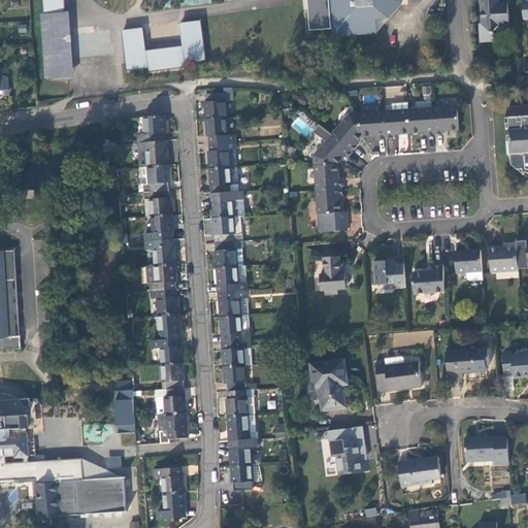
[(46,23),(70,22),(70,10),(67,10),(67,4),(66,0),(46,0),(47,12),(46,12),(46,23)]
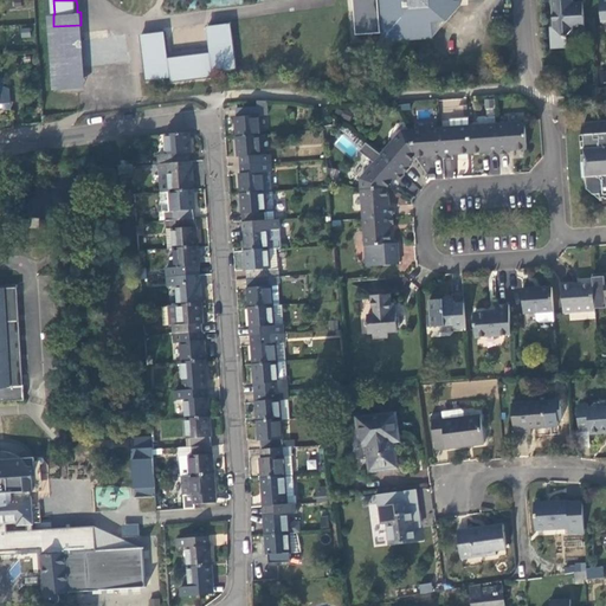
[(488,0),(487,0),(353,0),(356,36),(380,34),(381,44),(437,38),(437,37),(437,24),(451,23),(465,8),(465,5),(465,1),(488,0)]
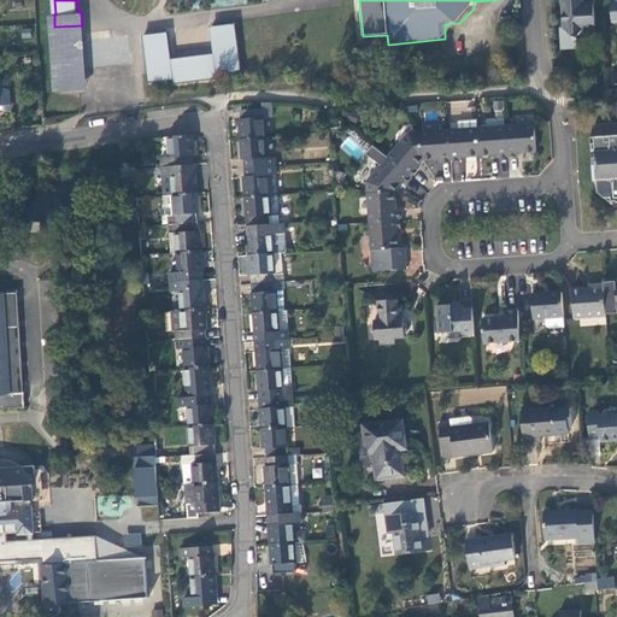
[(597,27),(595,6),(585,7),(585,3),(585,1),(579,3),(577,0),(566,0),(564,0),(566,36),(576,36),(576,37),(580,37),(587,28),(597,27)]
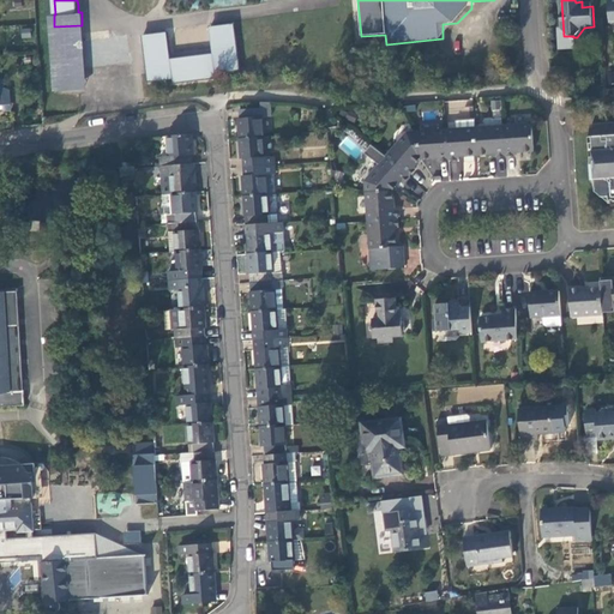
[(443,37),(457,23),(443,24),(443,37)]
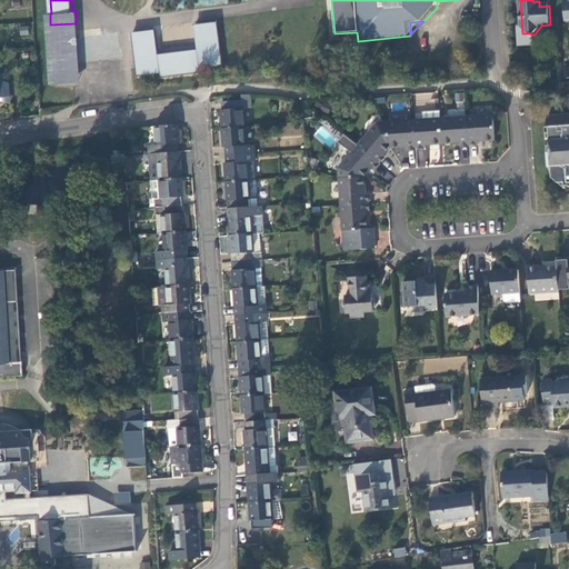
[(77,30),(76,23),(50,25),(55,82),(80,81),(79,65),(77,30)]
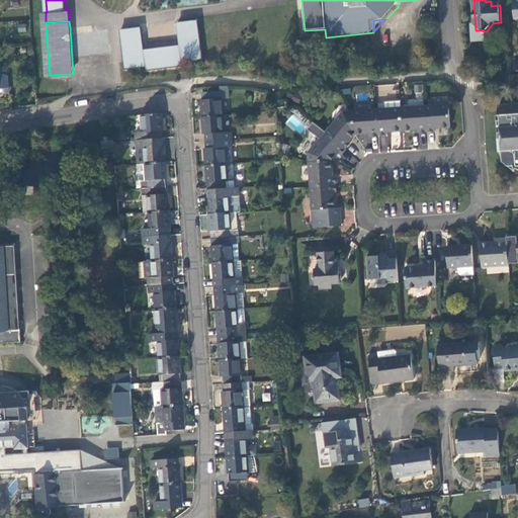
[(182,62),(204,60),(197,21),(182,22),(176,23),(178,41),(178,45),(163,47),(143,50),(143,47),(140,27),(138,27),(119,29),(124,69),(146,66),(146,68),(147,71),(183,66),(182,62)]
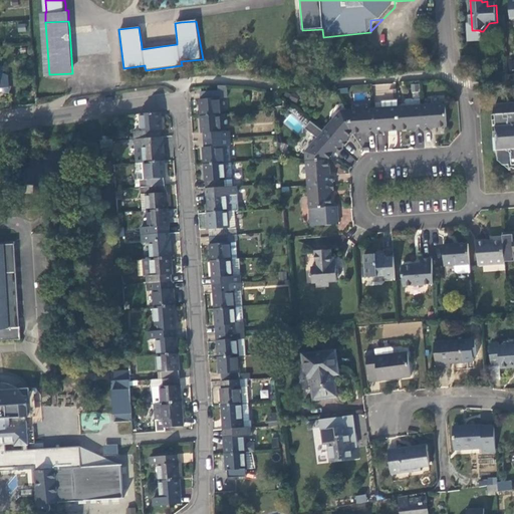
[(200,105),(201,116),(221,115),(220,97),(228,96),(227,86),(227,85),(219,84),(219,90),(201,91),(201,98),(200,98),(200,105)]
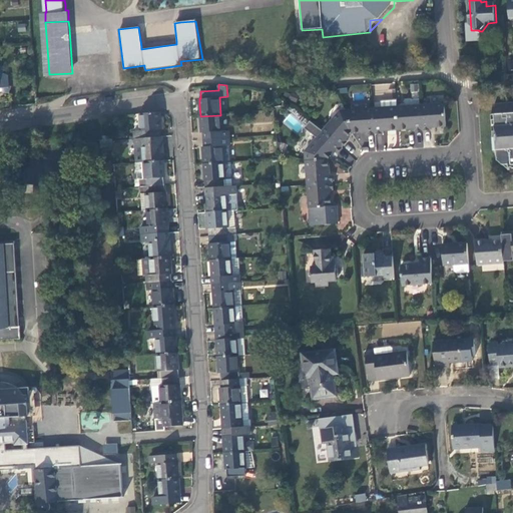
[(390,130),(399,129),(398,106),(397,100),(383,101),(384,107),(375,108),(377,133),(385,132),(385,130),(390,130)]
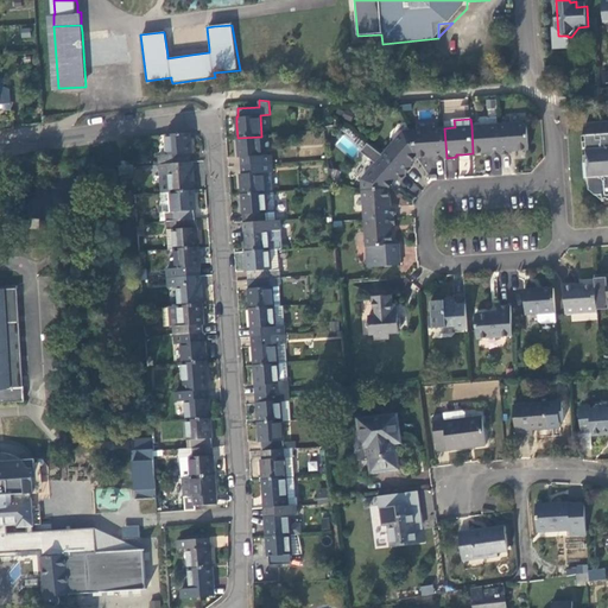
[(607,120),(587,122),(586,134),(587,134),(588,153),(589,163),(586,164),(587,178),(590,178),(591,189),(599,195),(605,195),(605,198),(607,198),(607,120)]
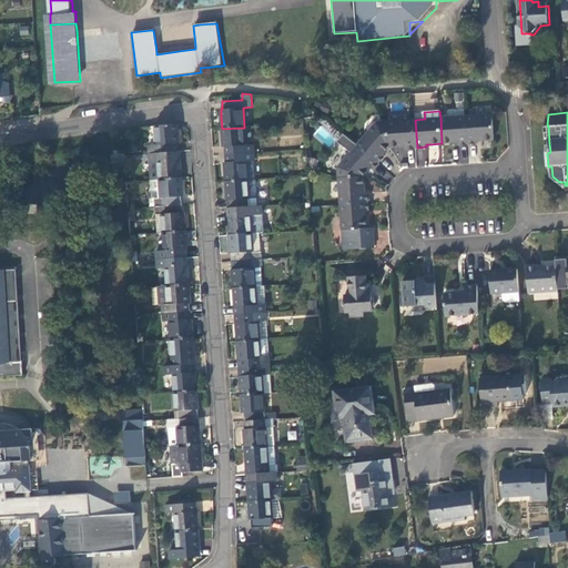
[(494,114),(466,115),(468,144),(477,143),(477,140),(486,140),(495,139),(494,114)]
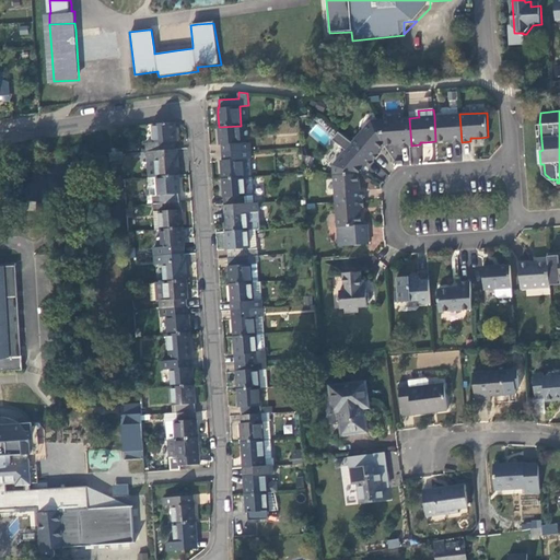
[(454,142),(462,142),(459,114),(434,116),(435,141),(446,140),(454,140),(454,142)]
